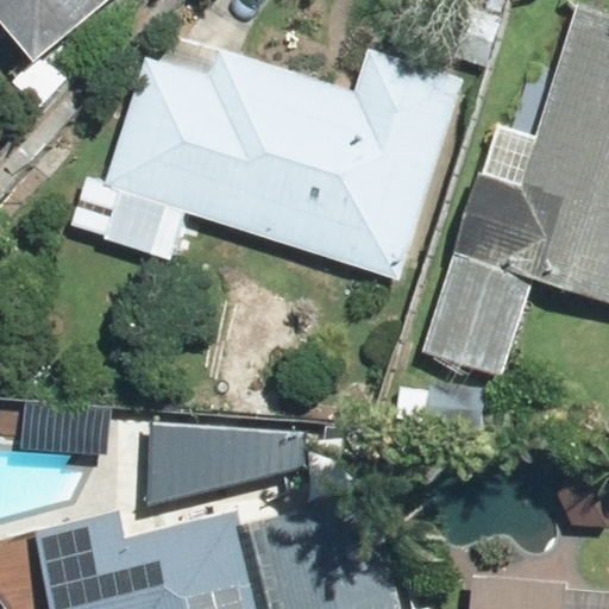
[(0,0),(0,24),(29,61),(102,0),(0,0)]
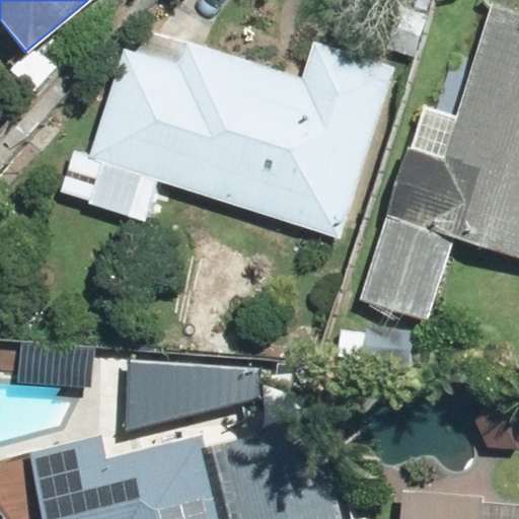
[(493,0),(456,117),(423,105),(361,300),(424,320),(449,242),(518,264),(518,3),(507,0),(493,0)]
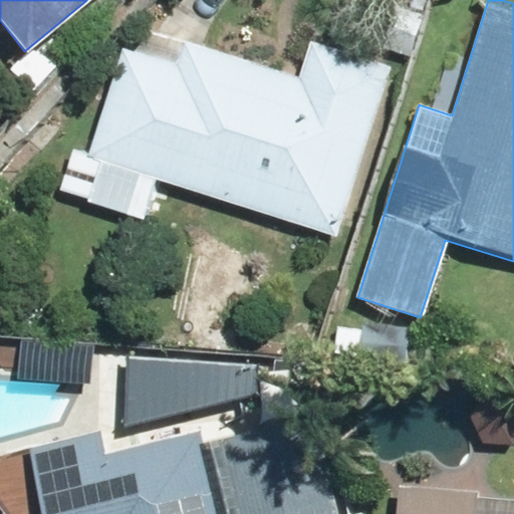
[(164,183),(333,237),(393,65),(312,37),(299,74),(183,33),(173,62),(123,45),(84,158),(100,163),(87,203),(150,224),(164,183)]
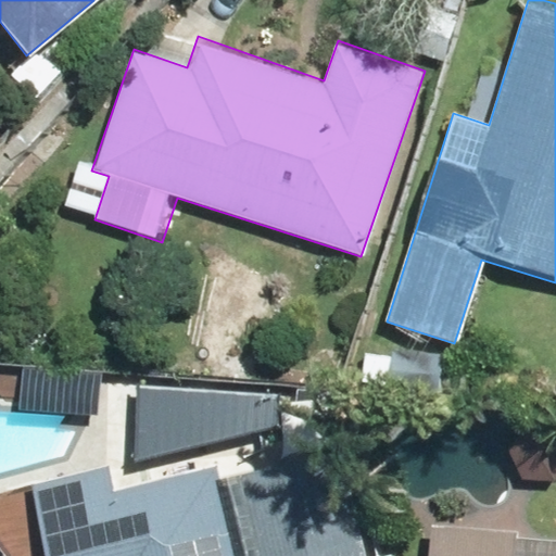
[(365,555),(341,446),(239,469),(258,555),(365,555)]
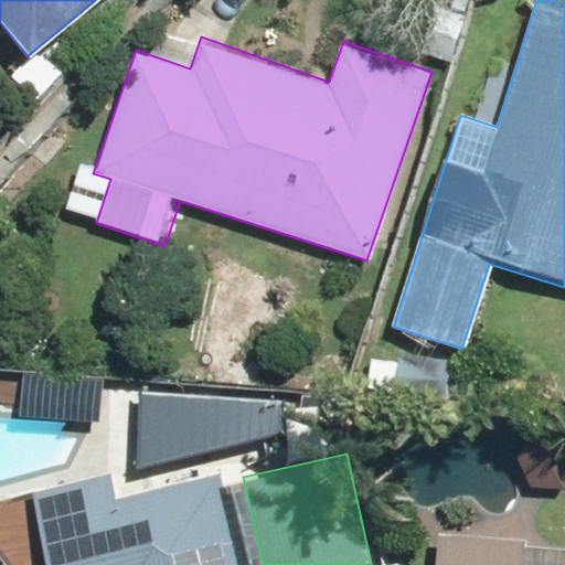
[(244,564),(222,471),(117,497),(112,473),(30,493),(46,564),(244,564)]
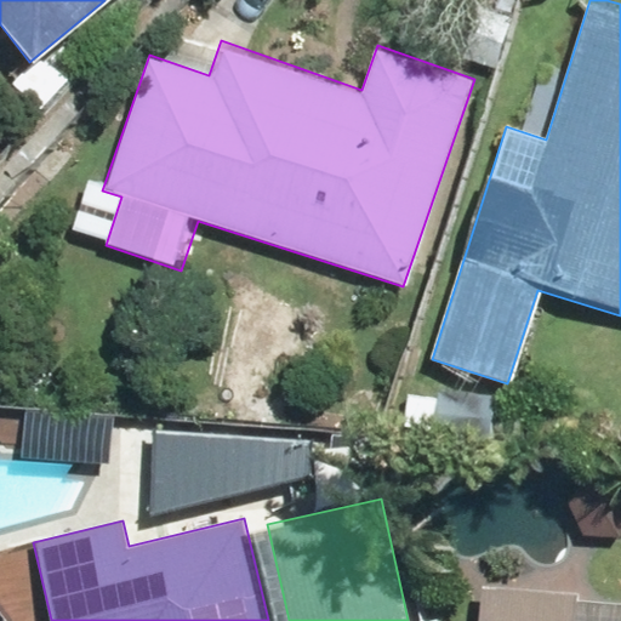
[(586,591),(484,587),(482,620),(620,620),(620,614),(585,613),(586,591)]
